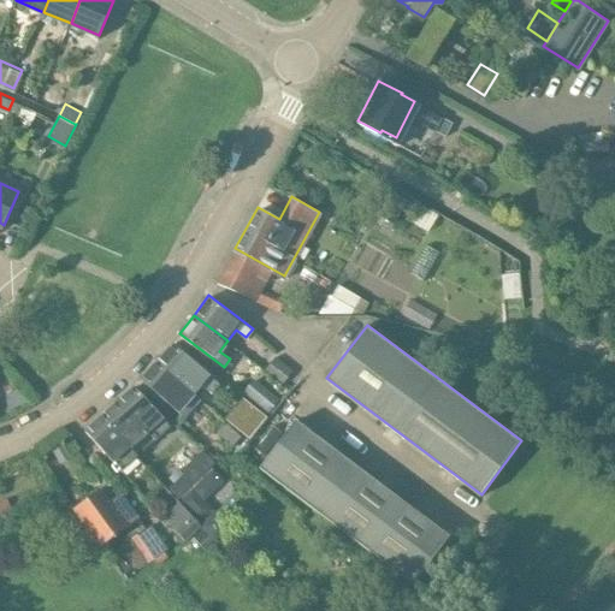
[(210,373),(172,342),(157,360),(200,397),(201,397),(200,396),(207,387),(212,391),(219,383),(210,374),(210,373)]
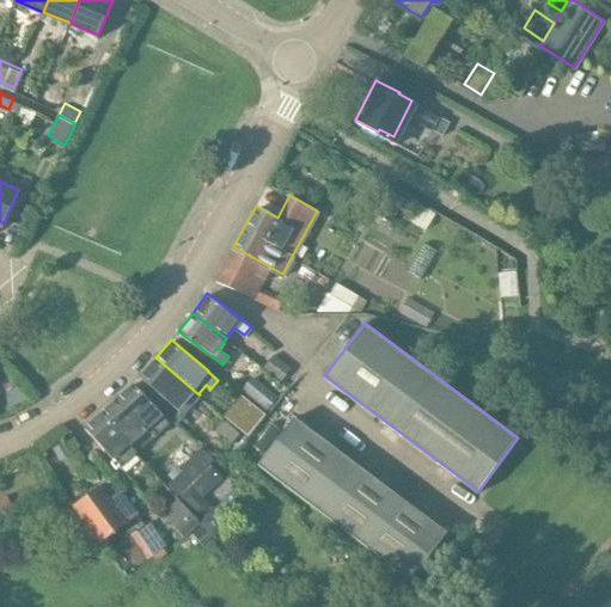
[(293,367),(274,353),(264,365),(283,380),(293,367)]
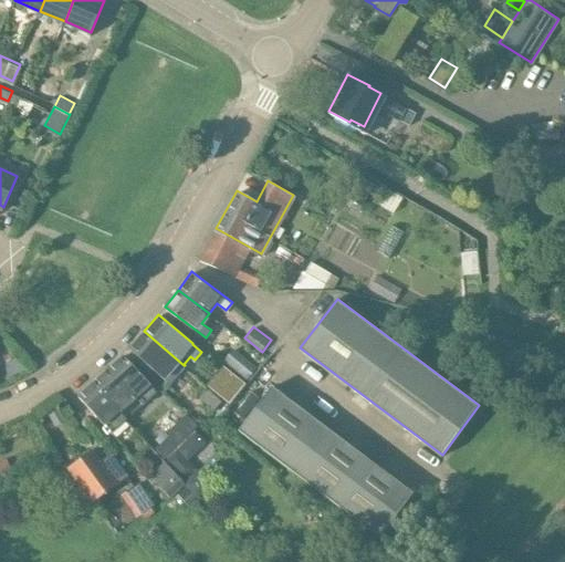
[(184,365),(144,331),(129,347),(170,382),(184,365)]
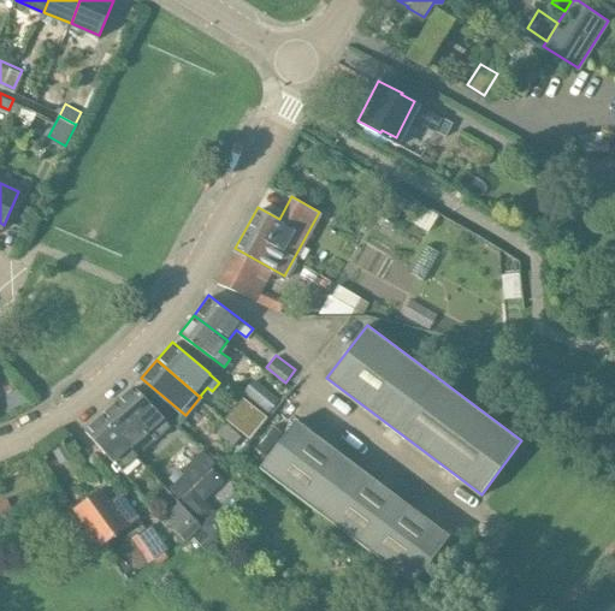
[(3,367),(0,368),(0,384),(4,383),(9,389),(16,384),(3,367)]
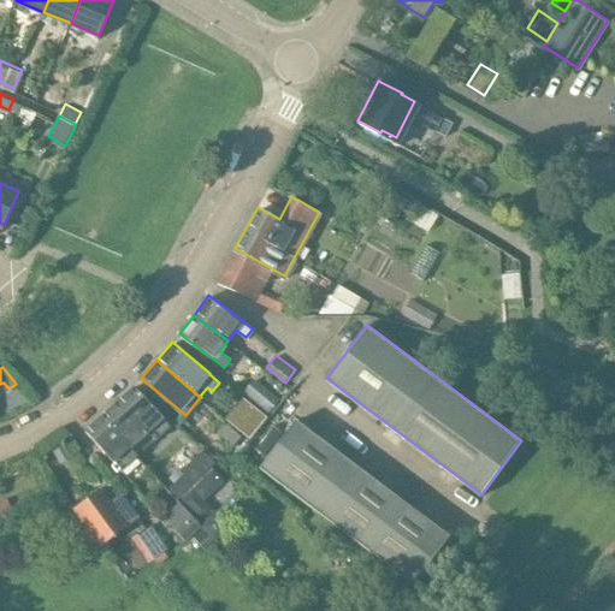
[(279,397),(255,375),(243,389),(268,410),(279,397)]
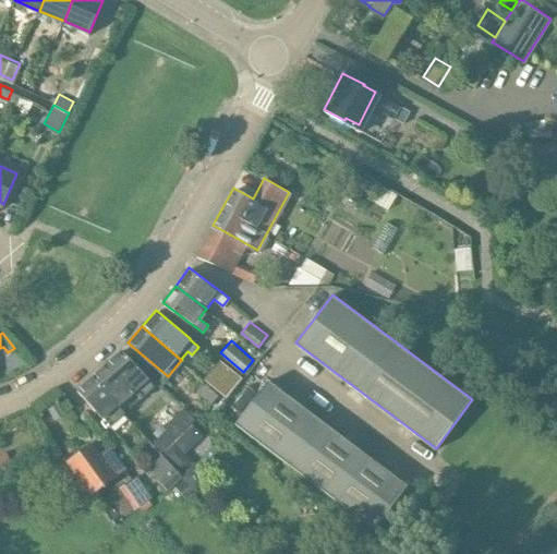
[(94,375),(93,375),(119,405),(135,390),(141,397),(154,384),(148,377),(122,349),(94,375)]
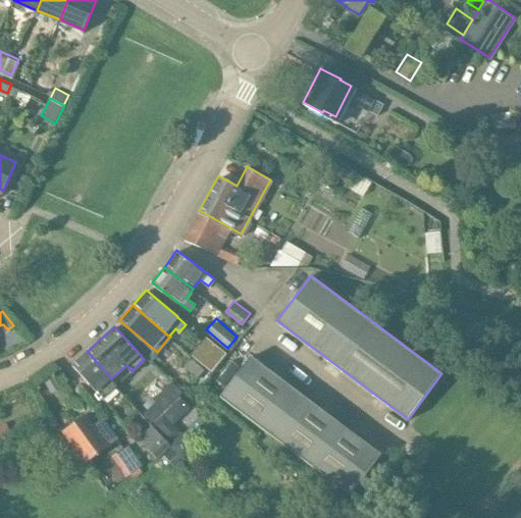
[(210,372),(227,351),(210,337),(193,358),(205,368),(210,372)]
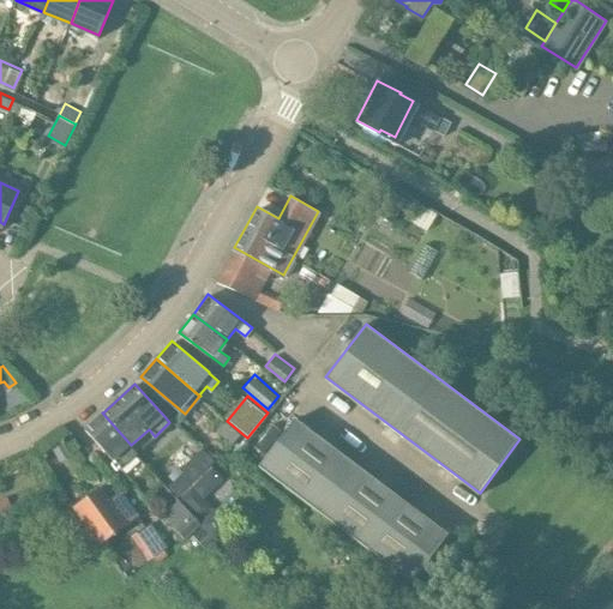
[(131,445),(102,412),(85,428),(121,466),(137,453),(131,446),(131,445)]
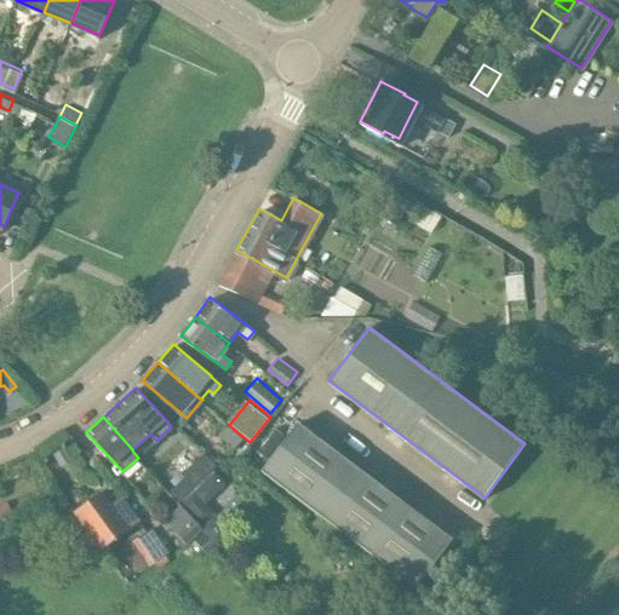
[(453,539),(298,421),(262,470),(417,587),(453,539)]
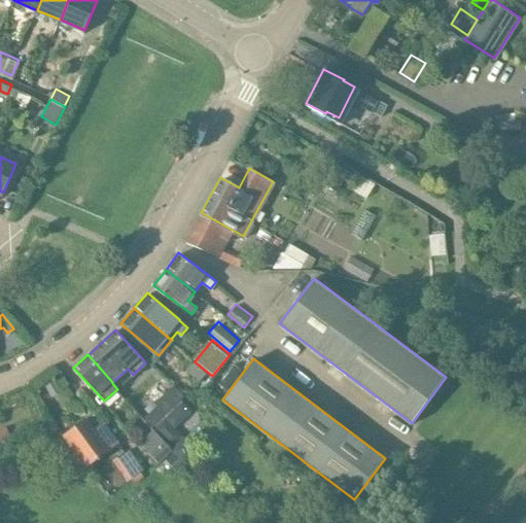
[(207,372),(195,361),(188,369),(200,379),(207,372)]
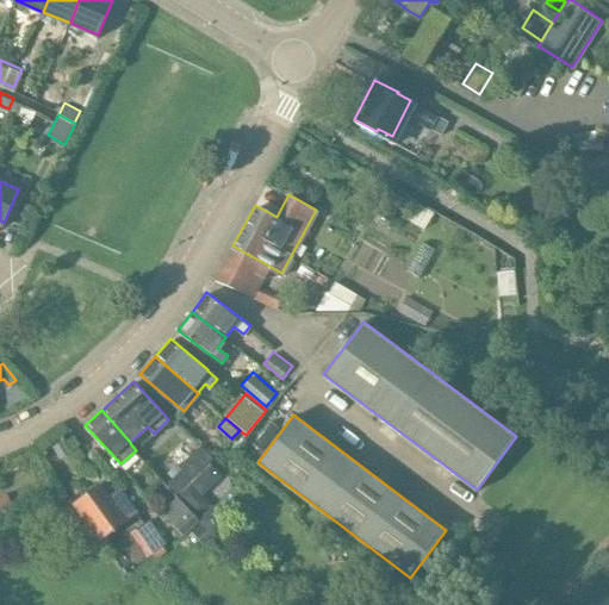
[(193,475),(213,456),(202,444),(181,463),(184,466),(193,475)]
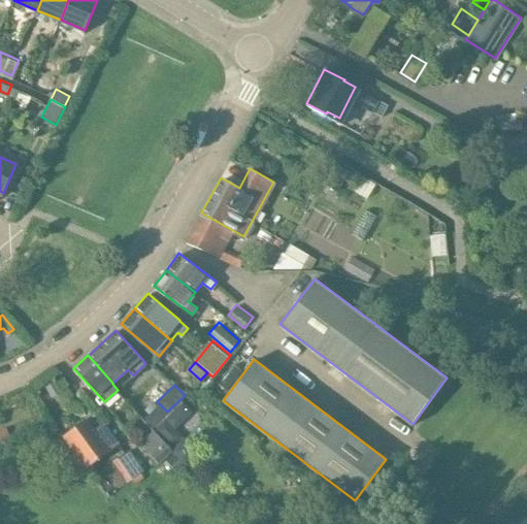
[(193,410),(184,400),(156,425),(172,444),(183,433),(176,426),(193,410)]
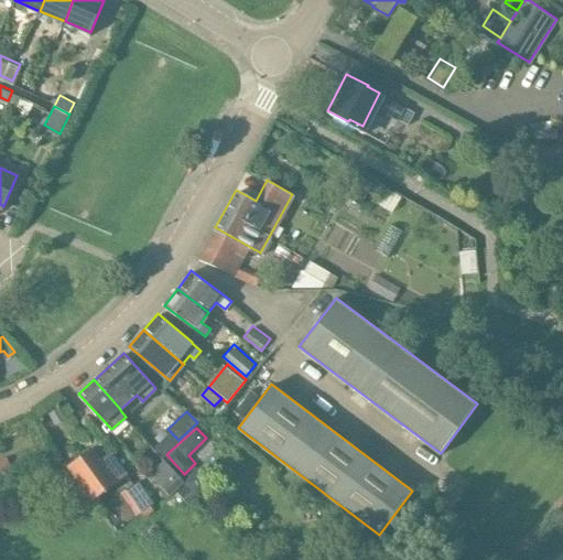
[(163,454),(179,440),(170,431),(154,444),(163,454)]
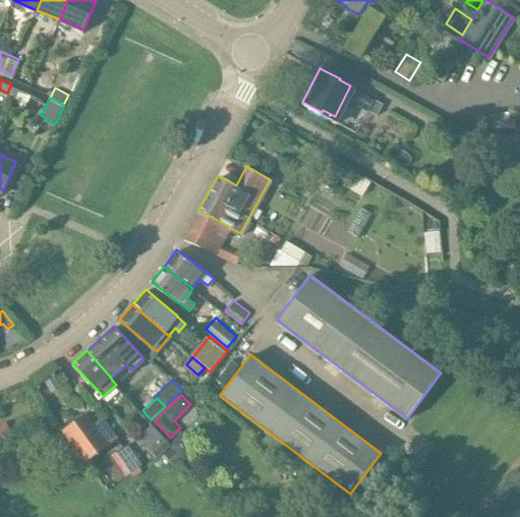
[(85,460),(118,437),(103,415),(93,422),(87,413),(63,429),(85,460)]
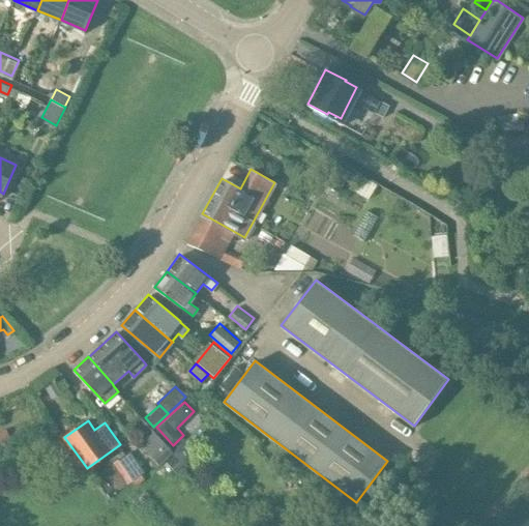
[(174,451),(166,442),(152,455),(159,464),(174,451)]
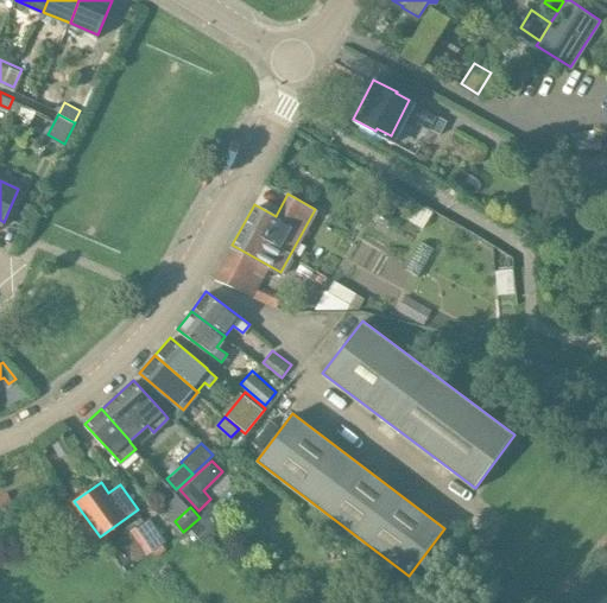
[(166,539),(150,518),(137,526),(153,548),(166,539)]
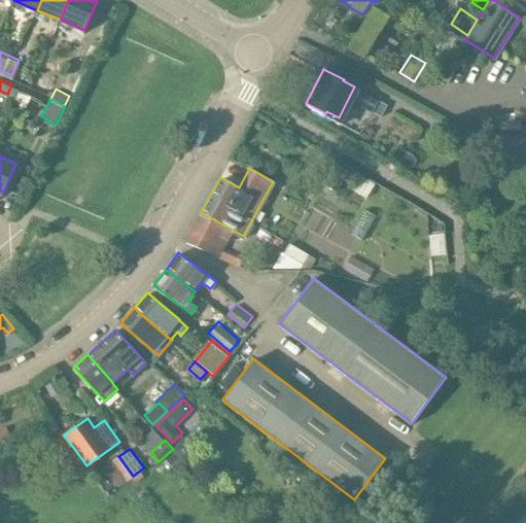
[(172,452),(165,458),(174,467),(181,461),(172,452)]
